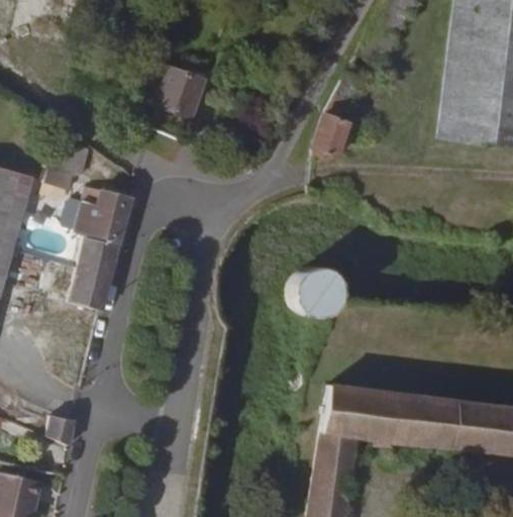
[(512,0),(445,0),(435,135),(512,142),(512,0)]
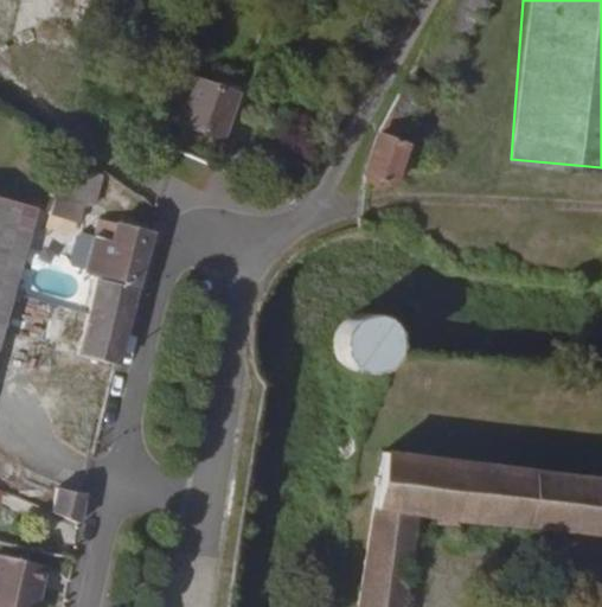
[(184,70),(166,116),(185,122),(229,140),(250,87),(223,76),(219,84),(184,70)]
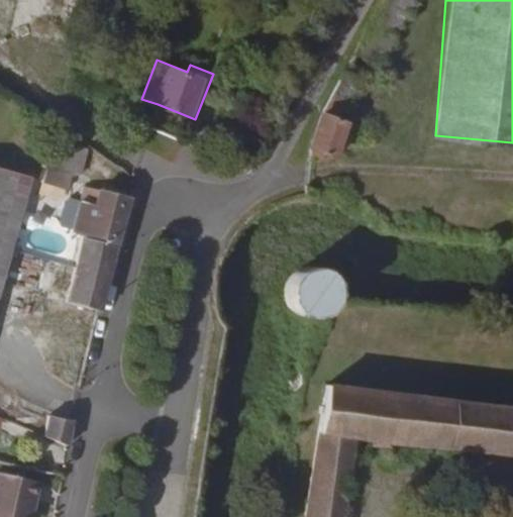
[(374,80),(351,66),(339,88),(362,101),(374,80)]
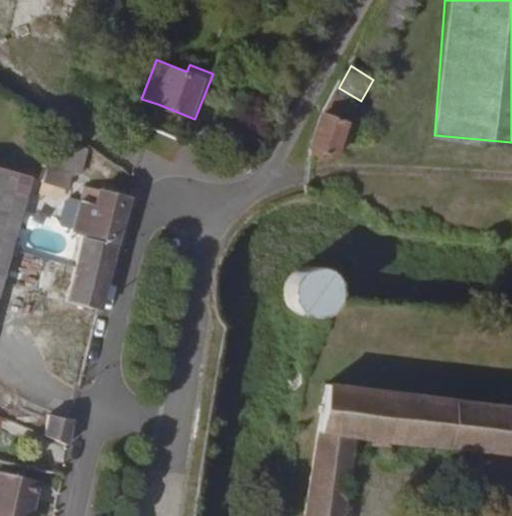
[(351,121),(327,110),(314,133),(310,157),(326,158),(329,151),(337,153),(351,121)]
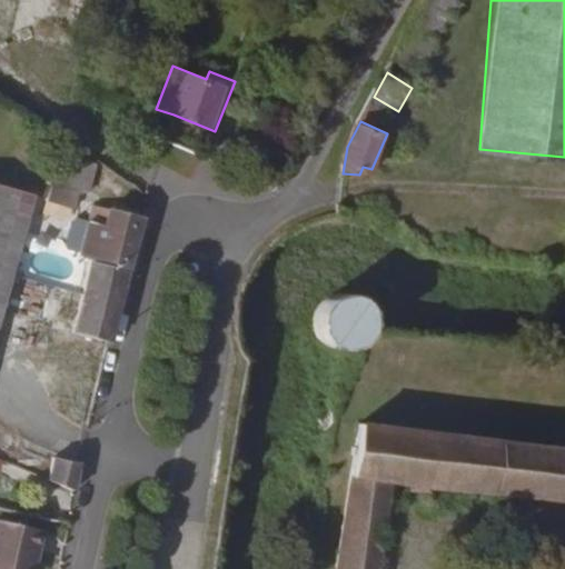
[(92,191),(92,189),(100,163),(66,152),(59,180),(55,179),(48,201),(77,210),(81,188),(92,191)]
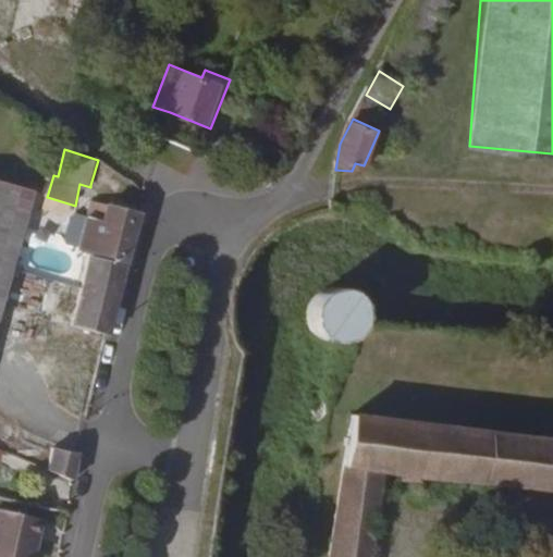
[(27,181),(0,173),(0,291),(5,264),(27,181)]
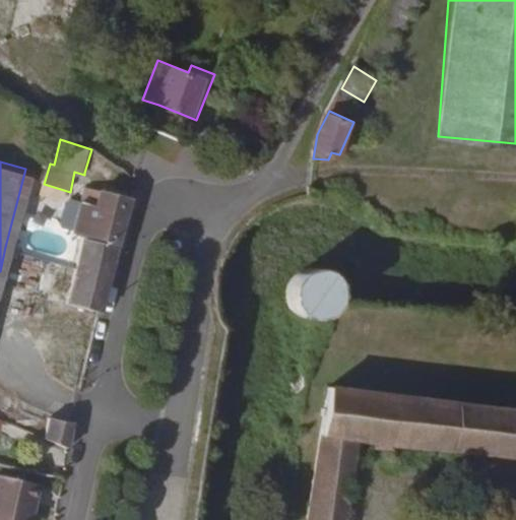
[(105,312),(120,251),(134,196),(89,184),(75,240),(85,242),(80,268),(72,303),(105,312)]
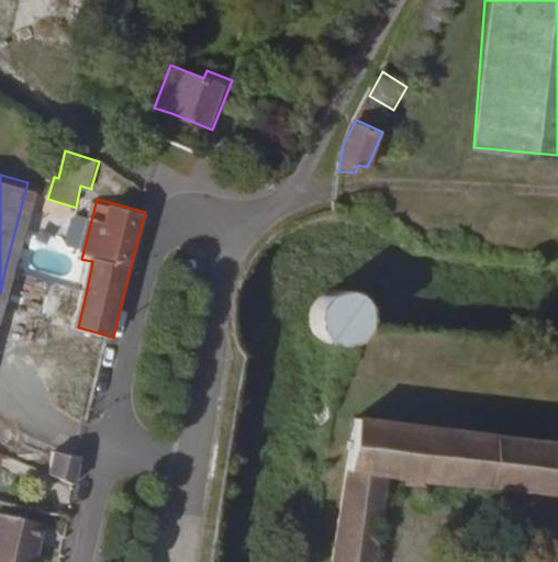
[(330,290),(322,293),(319,298),(312,304),(310,316),(310,326),(314,336),(321,341),(330,347),(343,348),(353,346),(360,340),(367,334),(369,325),(370,315),(366,303),(359,295),(350,290),(339,289),(330,290)]
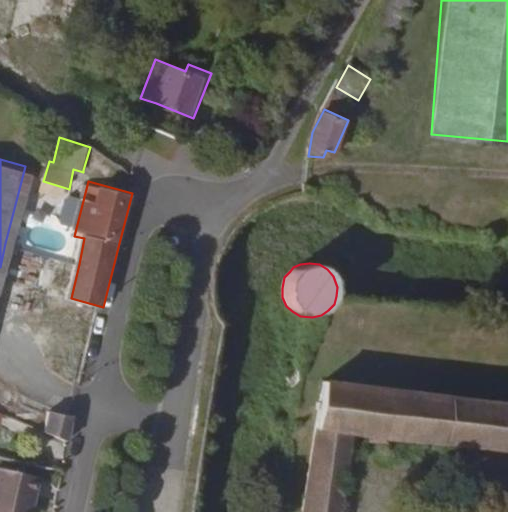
[(507,343),(492,341),(488,399),(321,379),(318,399),(314,398),(313,406),(317,406),(301,511),(338,511),(344,474),(368,476),(373,435),(389,437),(387,471),(391,481),(413,483),(418,476),(423,442),(444,445),(444,449),(451,449),(451,445),(467,447),(466,451),(475,452),(475,448),(507,452),(507,343)]
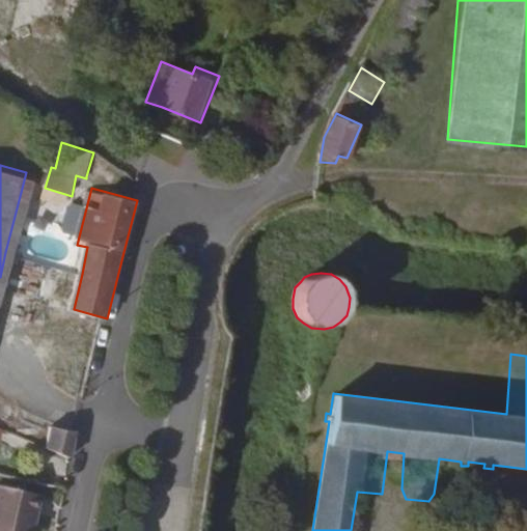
[(73,458),(76,437),(50,427),(44,446),(73,458)]
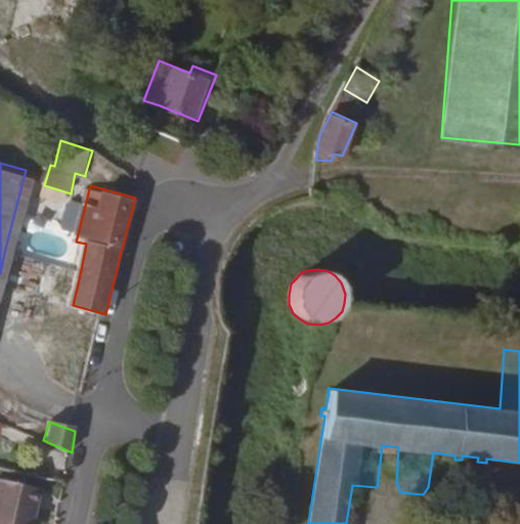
[(39,489),(0,477),(0,523),(25,523),(31,505),(34,506),(39,489)]
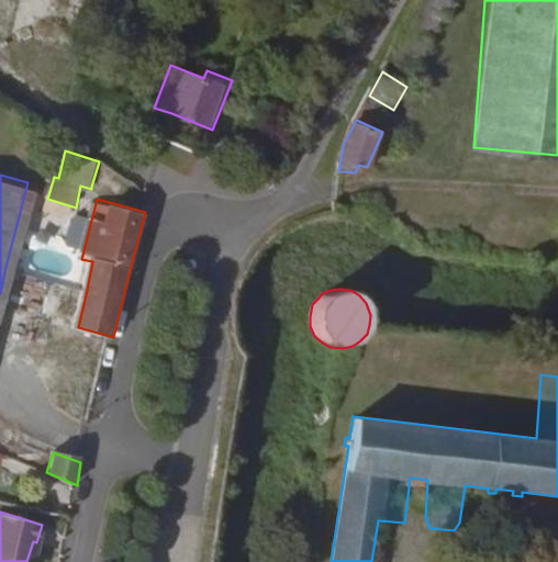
All buildings are outlined.
